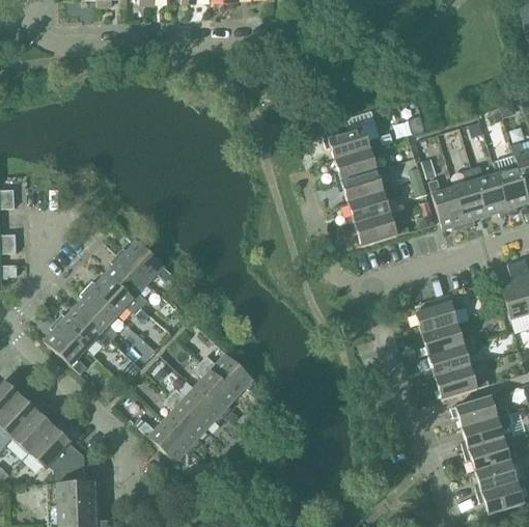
[(511,99),(499,103),(503,116),(516,112),(511,99)]
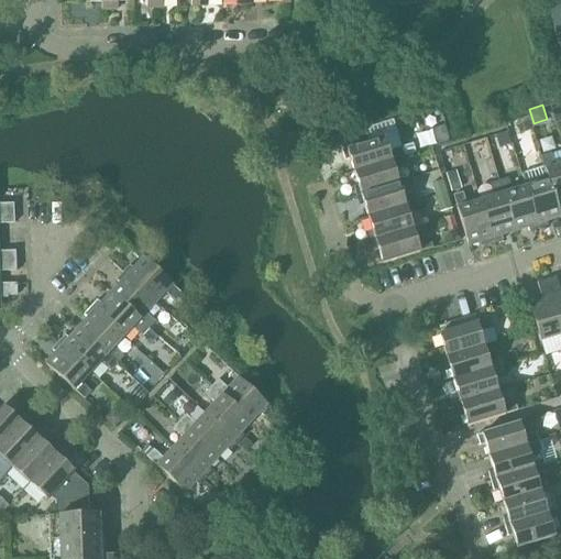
[(386,133),(344,146),(348,156),(352,155),(356,168),(406,153),(403,144),(392,148),(386,133)]
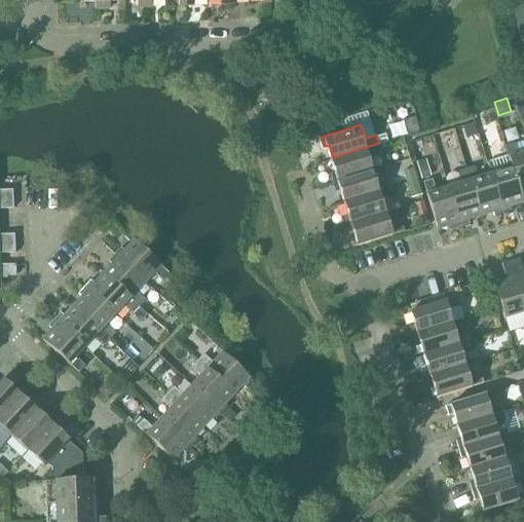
[(521,190),(522,190),(523,189),(523,150),(519,152),(516,141),(506,144),(509,153),(510,153),(521,190)]
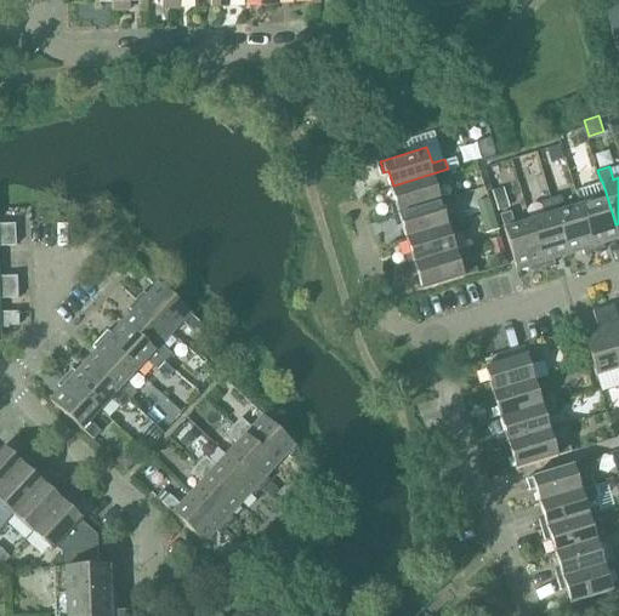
[(396,214),(443,199),(438,182),(450,178),(448,169),(393,186),(397,200),(392,201),(396,214)]
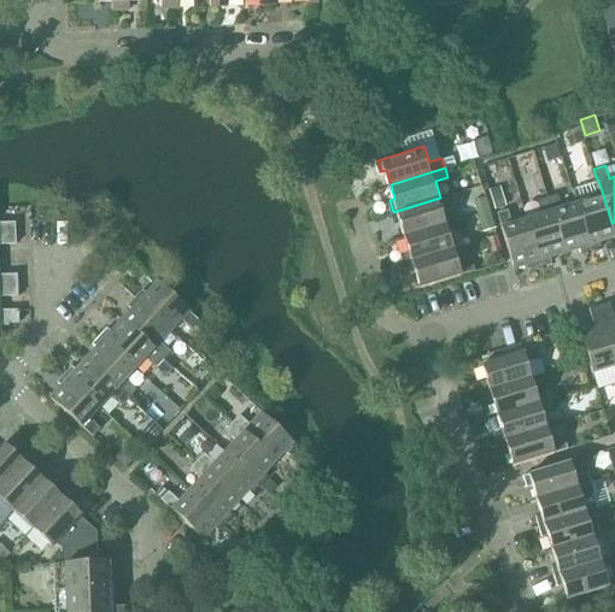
[(574,187),(579,200),(578,200),(592,246),(602,243),(601,239),(614,235),(614,227),(613,223),(611,223),(598,180),(597,180),(574,187)]
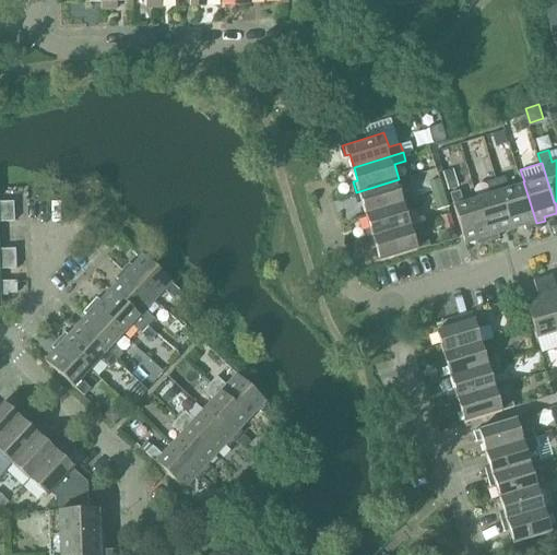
[(497,177),(512,226),(524,222),(525,226),(536,223),(523,181),(510,186),(506,174),(497,177)]
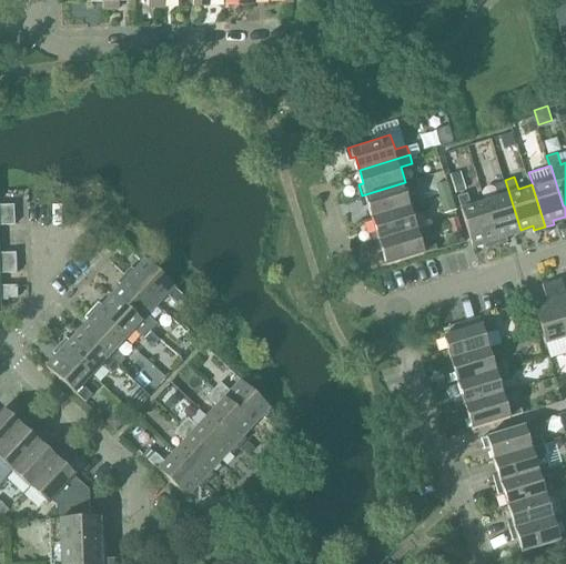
[(450,179),(437,182),(441,195),(453,192),(450,179)]
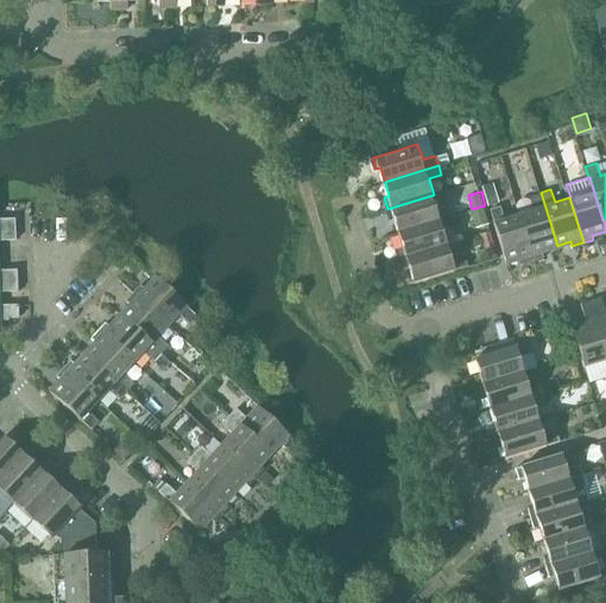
[(521,213),(535,258),(543,255),(541,251),(557,246),(541,192),(531,195),(536,208),(521,213)]
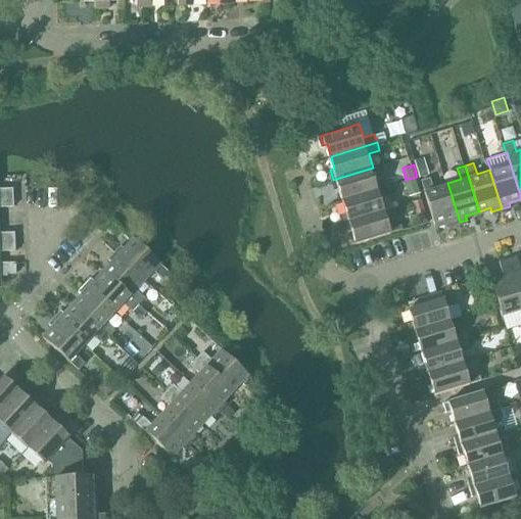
[(343,199),(389,185),(386,175),(376,178),(373,168),(333,180),(335,188),(339,186),(343,199)]
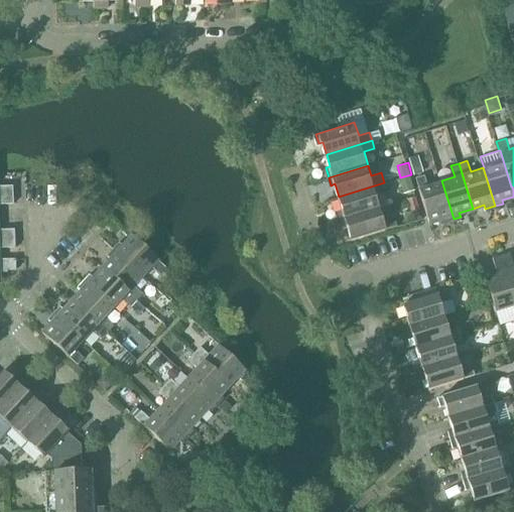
[(419,186),(430,222),(444,218),(445,222),(454,219),(441,180),(429,184),(425,173),(417,176),(420,186),(419,186)]
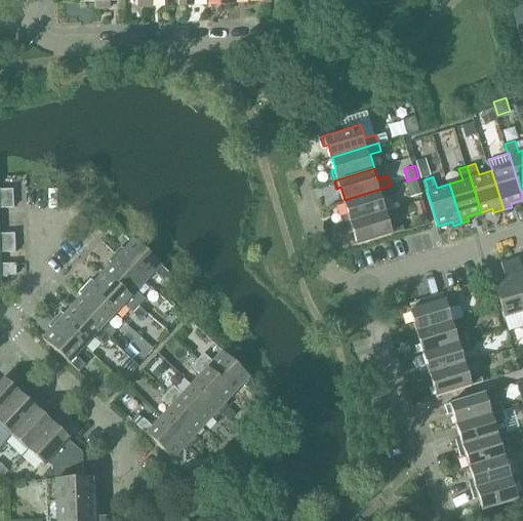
[(411,193),(423,189),(418,177),(407,181),(411,193)]
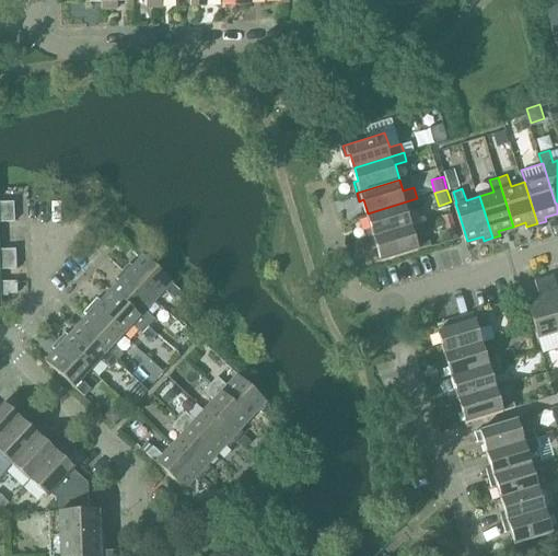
[(371,238),(414,224),(408,209),(419,206),(417,198),(368,213),(372,227),(368,228),(371,238)]
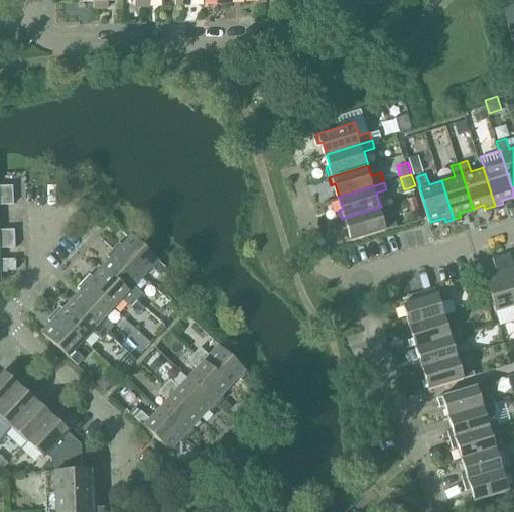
[(0,192),(14,192),(13,183),(0,183),(0,192)]
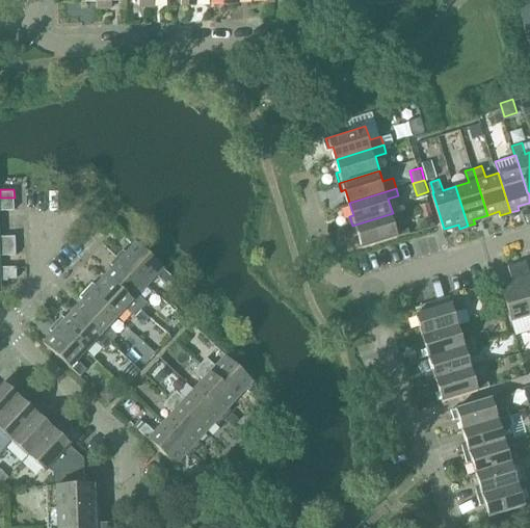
[(0,207),(15,207),(15,198),(0,198),(0,207)]
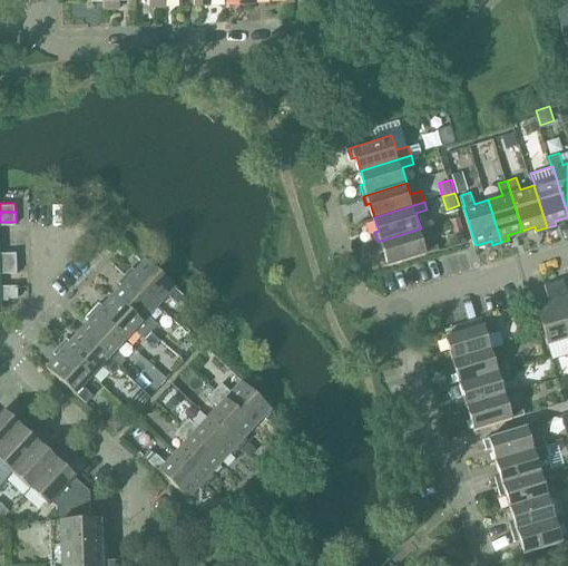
[(421,228),(378,242),(380,251),(384,250),(389,263),(428,252),(427,251),(439,247),(436,238),(424,242),(421,228)]
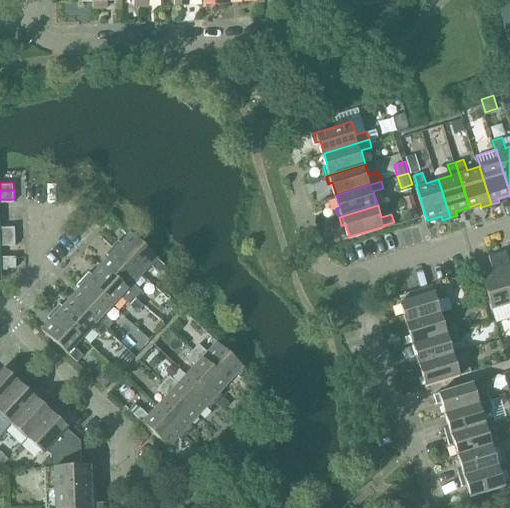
[(0,233),(15,233),(15,225),(0,225),(0,233)]
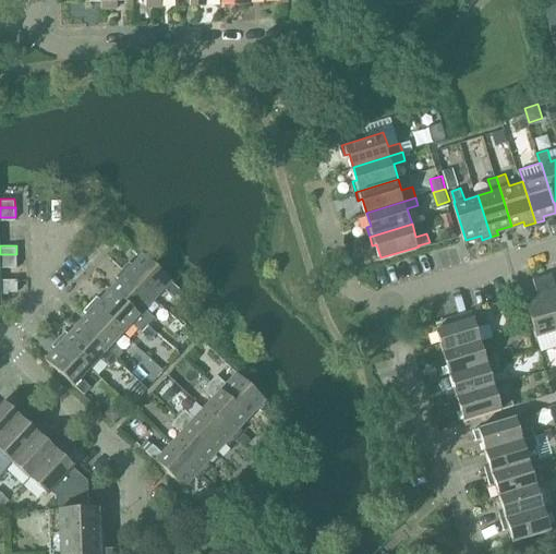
[(172,278),(143,251),(133,262),(130,259),(123,266),(155,296),(165,286),(174,293),(180,287),(171,279),(172,278)]
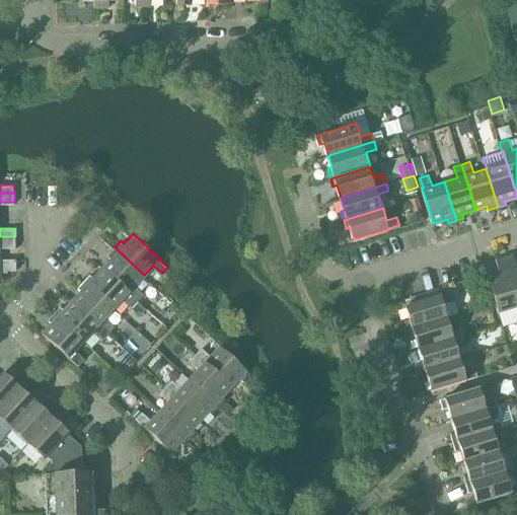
[(15,236),(0,236),(0,259),(1,259),(0,259),(0,247),(0,246),(16,246),(15,236)]
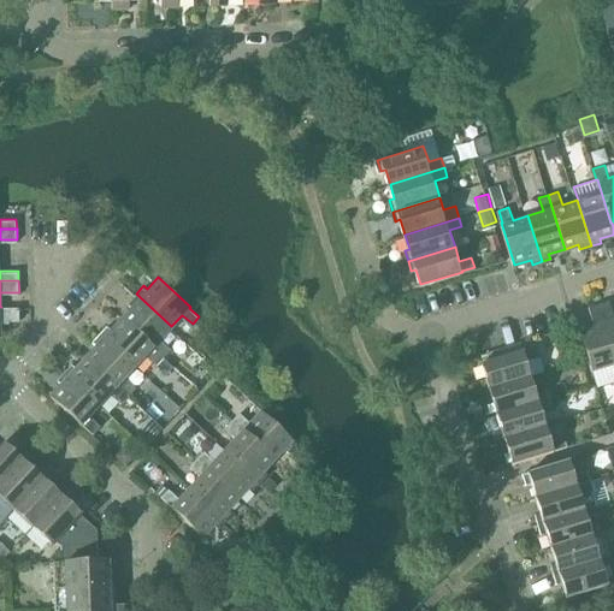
[(171,326),(136,294),(129,302),(133,304),(122,316),(164,355),(171,346),(161,338),(171,326)]
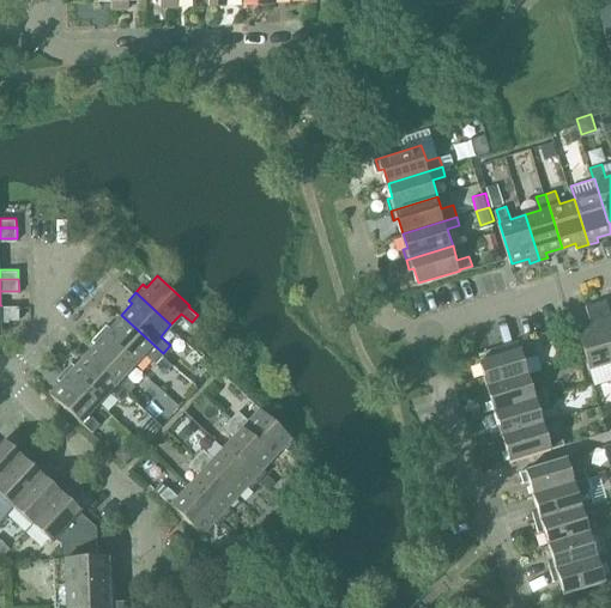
[(610,309),(606,298),(597,301),(610,346),(610,309)]
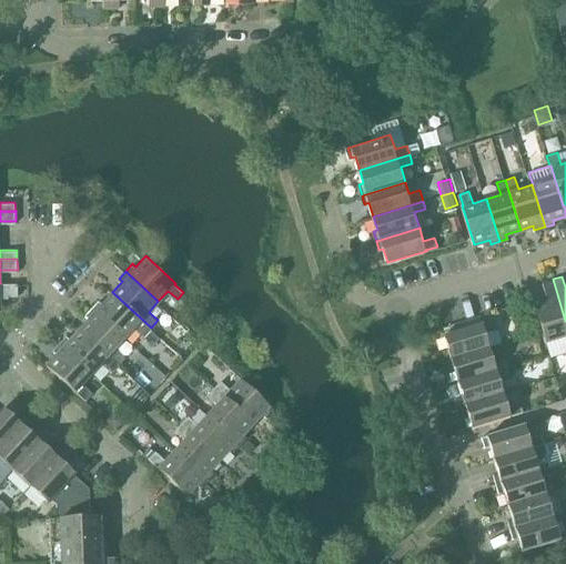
[(565,321),(553,279),(544,282),(548,299),(535,303),(547,341),(565,334),(565,321)]
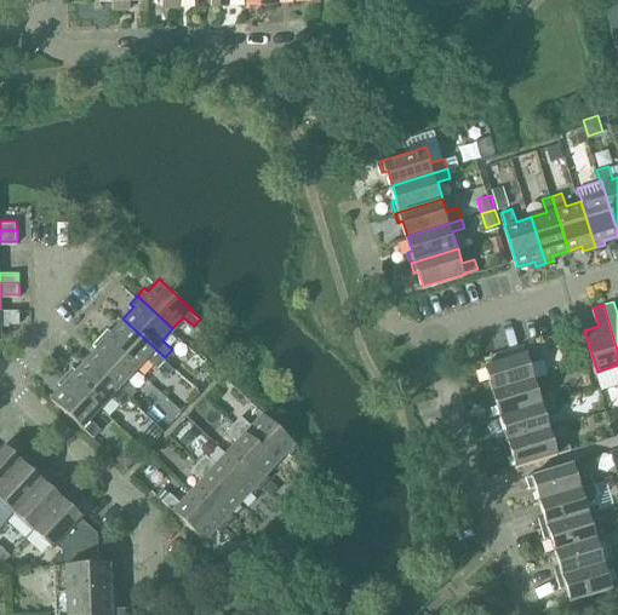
[(1,309),(0,309),(0,335),(1,337),(0,321),(19,320),(19,308),(0,309),(1,309)]
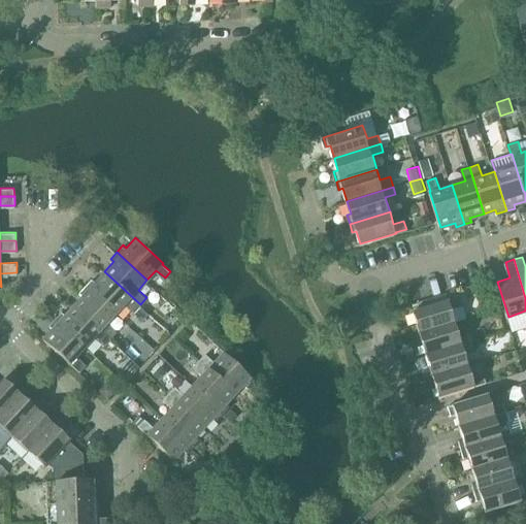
[(140,304),(104,271),(95,281),(92,279),(86,285),(117,313),(126,302),(134,310),(140,304)]
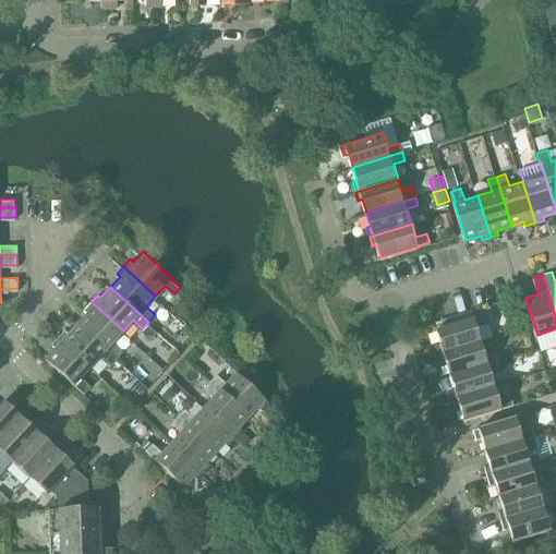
[(123,330),(91,301),(85,309),(87,311),(79,321),(117,356),(123,349),(113,340),(123,330)]
